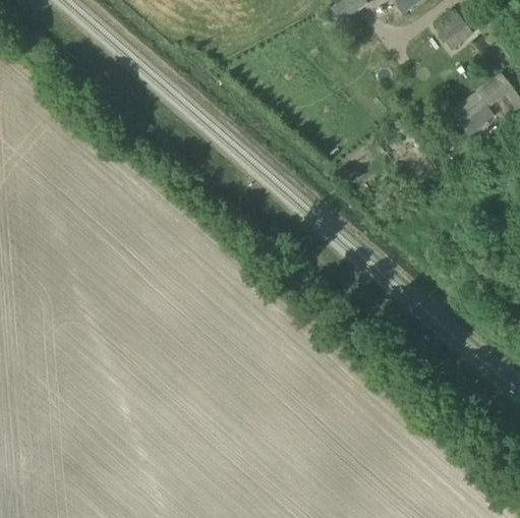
[(339,0),(333,5),(342,19),(358,8),(366,2),(364,0),(339,0)]
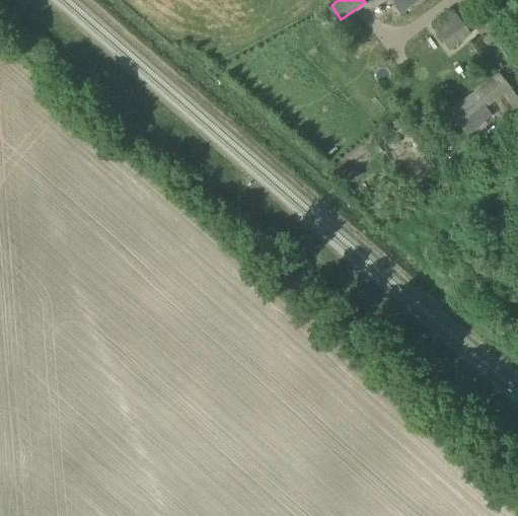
[(391,0),(401,12),(417,0),(391,0)]
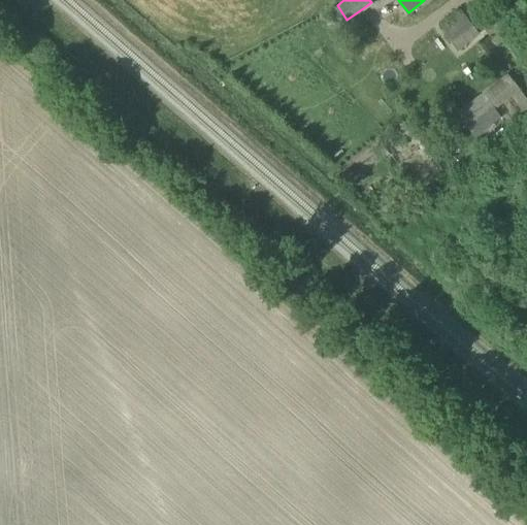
[(458,45),(476,31),(460,9),(441,23),(458,45)]
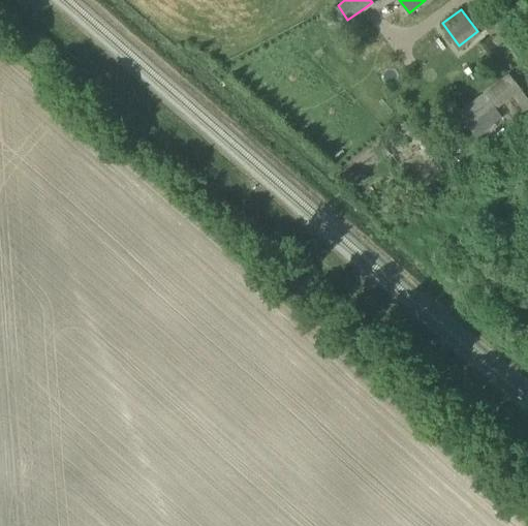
[(509,73),(473,100),(483,113),(494,104),(497,107),(522,90),(509,73)]
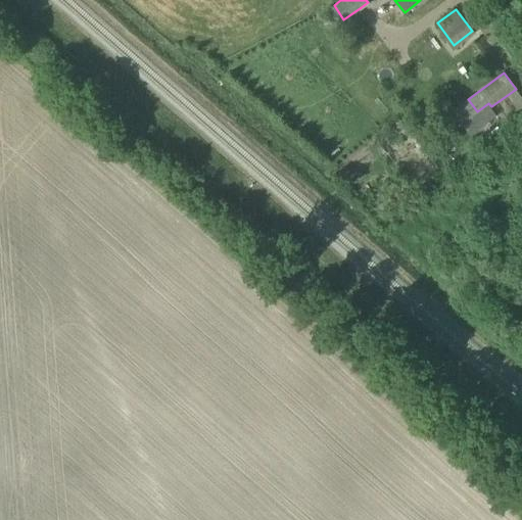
[(468,99),(453,110),(463,123),(477,111),(468,99)]
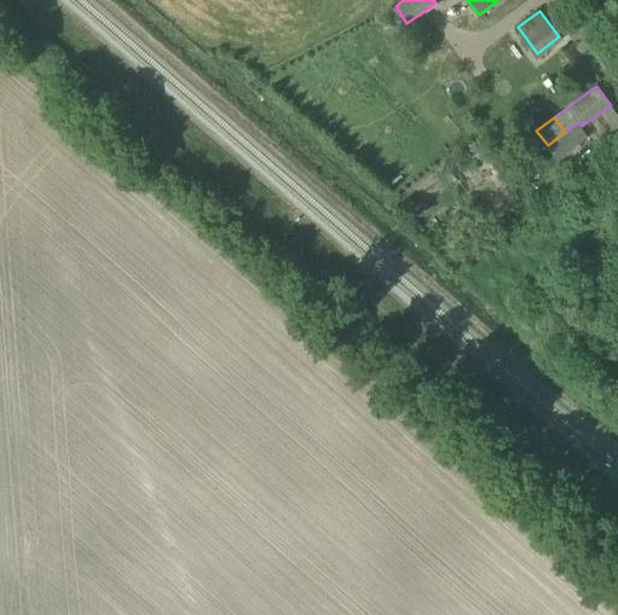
[(481,224),(474,230),(479,237),(487,231),(481,224)]
